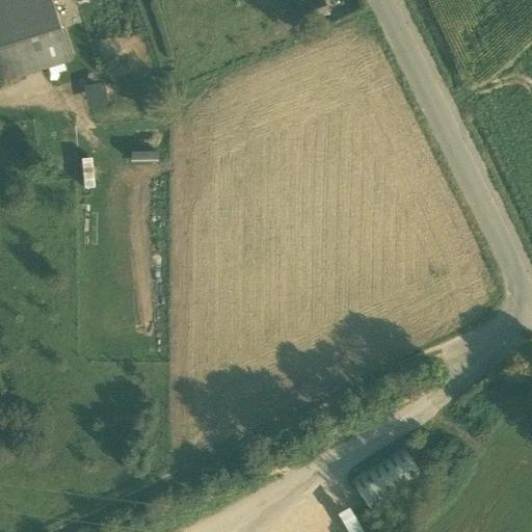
[(14,0),(0,4),(0,48),(61,29),(52,0),(14,0)]
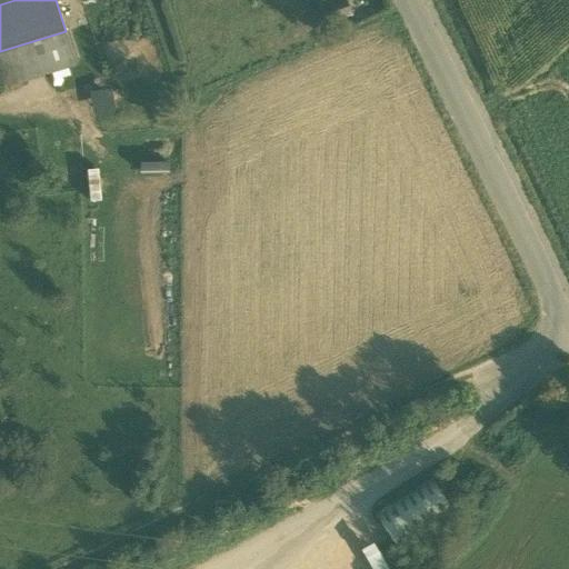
[(0,83),(76,60),(66,31),(0,51),(0,83)]
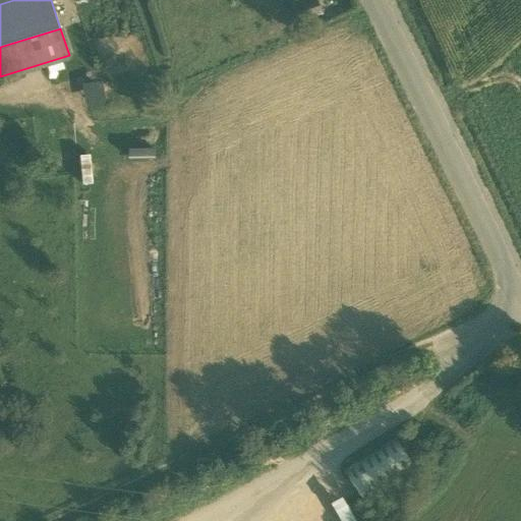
[(104,83),(85,85),(89,106),(107,104),(104,83)]
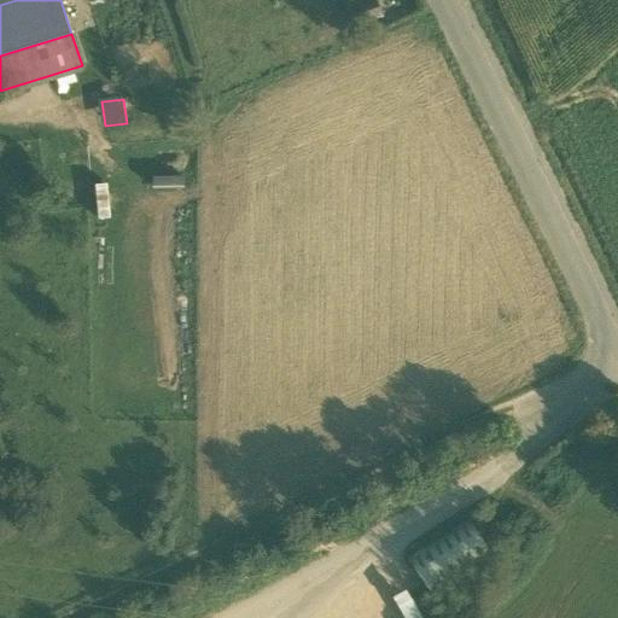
[(408,559),(432,596),(494,558),(468,519),(408,559)]
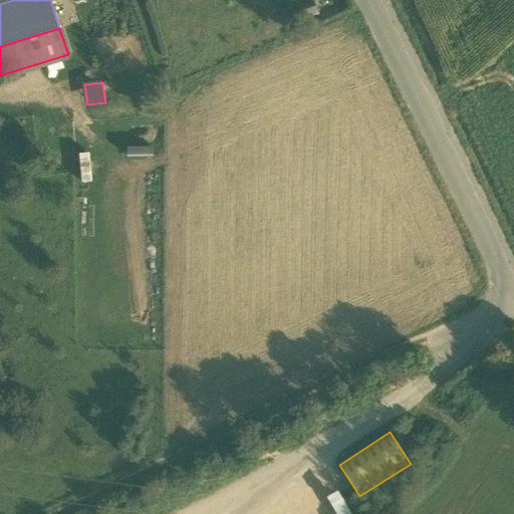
[(350,513),(341,491),(330,496),(338,513),(350,513)]
